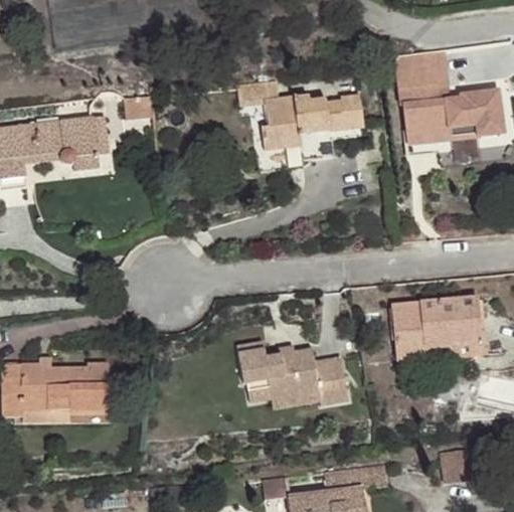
[(423,142),(451,140),(449,127),(478,124),(479,137),(504,134),(499,91),(464,95),(464,99),(450,100),(447,83),(402,89),(406,128),(422,127),(423,142)]
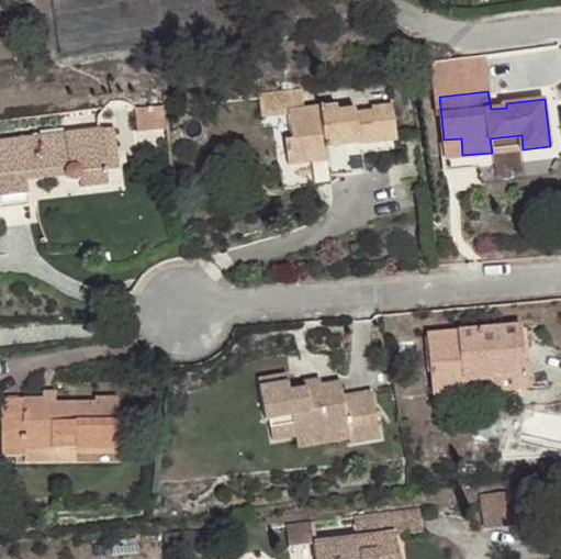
[(336,102),(290,109),(293,136),(284,136),(289,164),(282,165),(284,188),(334,181),(333,174),(367,170),(363,141),(397,136),(392,100),(372,103),(373,108),(337,113),(336,102)]
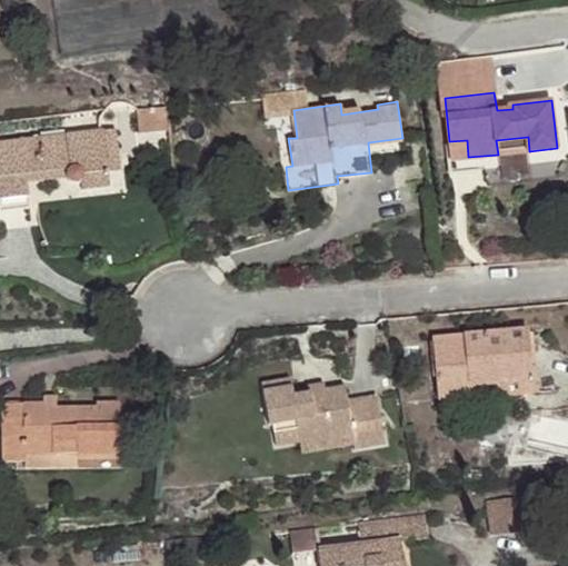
[(140,130),(169,127),(165,106),(138,109),(140,130)]
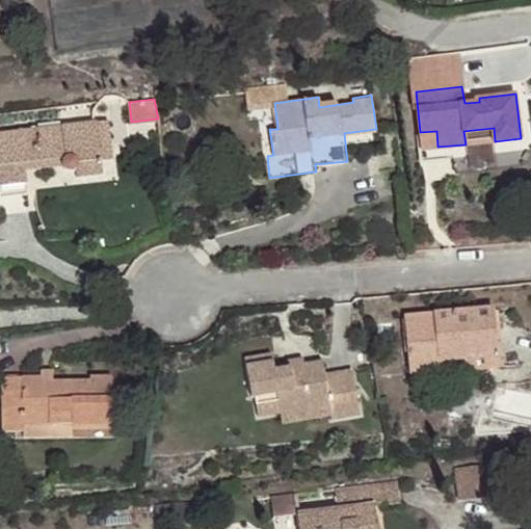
[(110,118),(98,120),(103,157),(115,157),(110,118)]
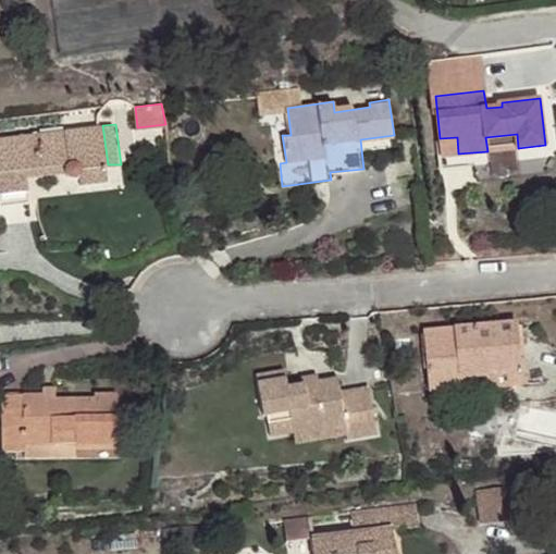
[(0,193),(32,189),(29,176),(28,168),(65,164),(65,172),(70,179),(82,176),(81,184),(110,181),(108,164),(102,125),(0,138),(0,193)]
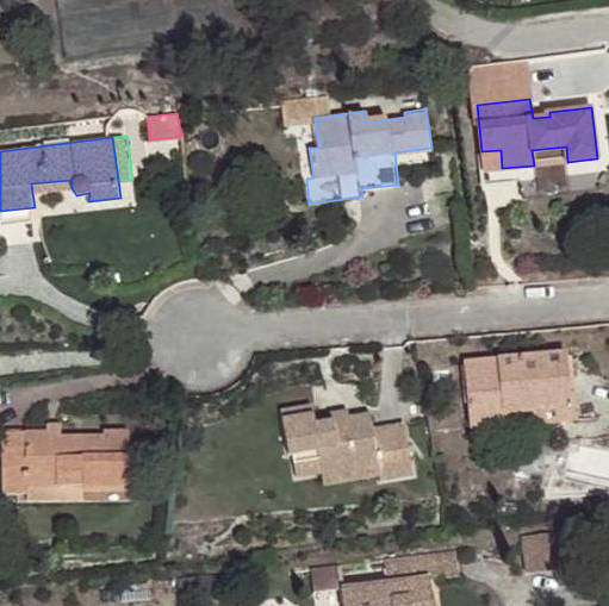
[(532,150),(534,166),(567,162),(566,147),(532,150)]
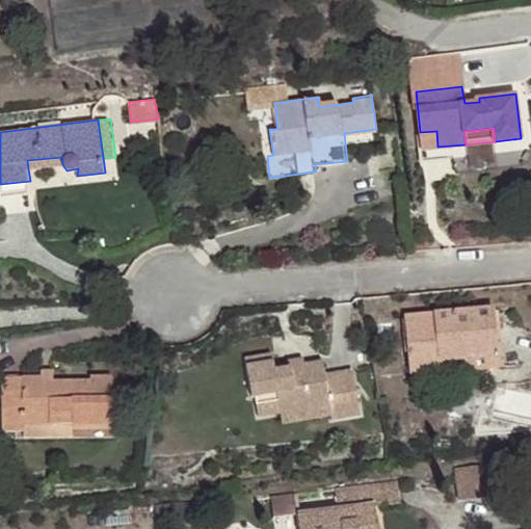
[(27,160),(28,168),(62,164),(62,157),(27,160)]
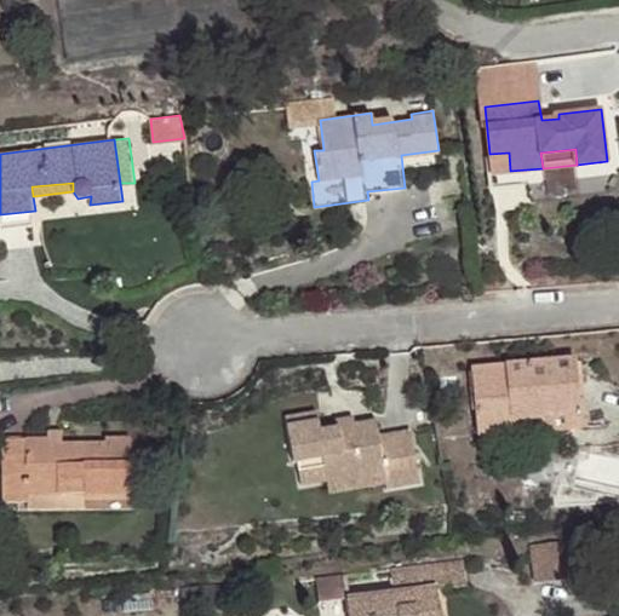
[(476,433),(514,430),(513,413),(579,409),(575,357),(471,364),(476,433)]
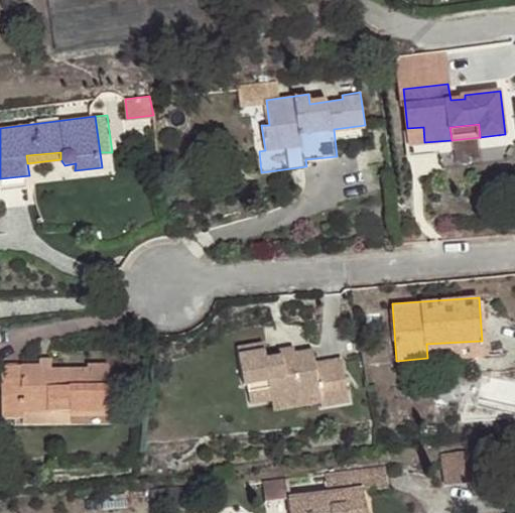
[(294,354),(281,357),(266,359),(264,341),(236,347),(244,384),(247,384),(251,401),(270,397),(299,392),(302,404),(320,400),(322,405),(348,400),(339,357),(315,362),(314,358),(295,362),(294,354)]
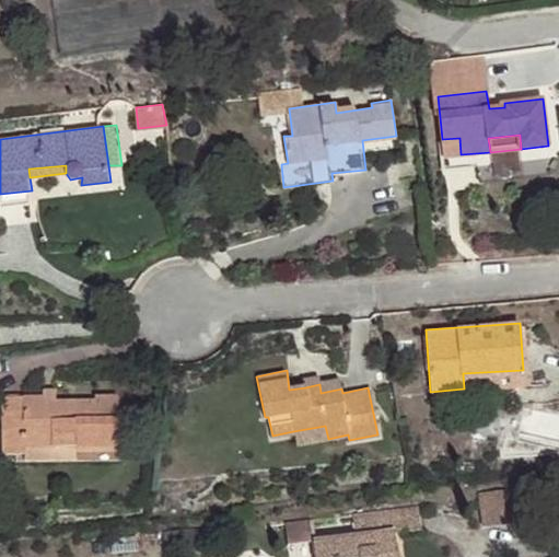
[(463,373),(464,389),(524,384),(523,370),(463,373)]
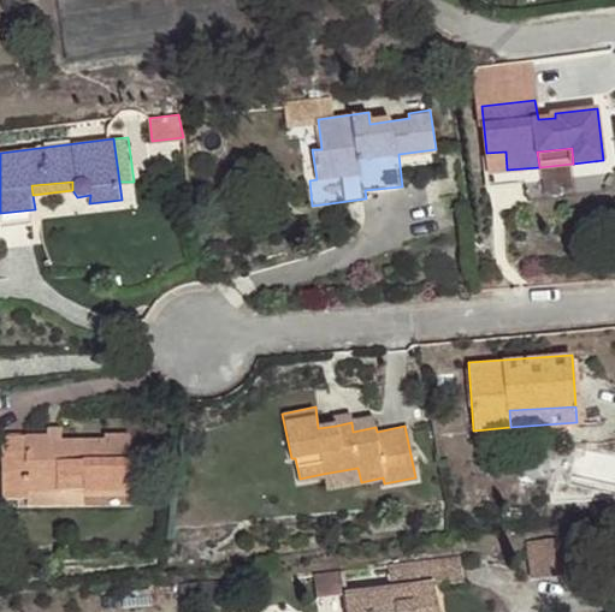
[(332,415),(336,426),(352,422),(349,411),(332,415)]
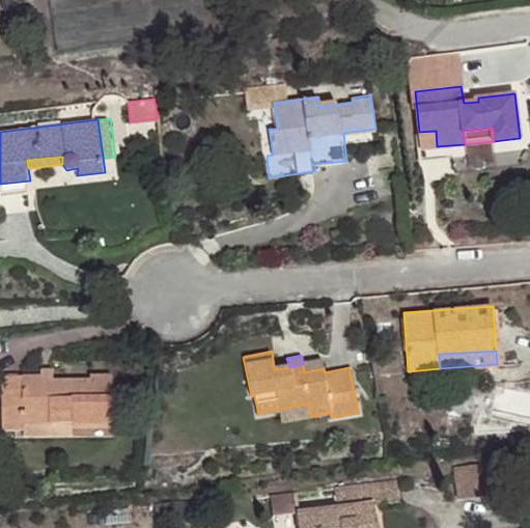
[(323,360),(303,364),(304,372),(324,368),(323,360)]
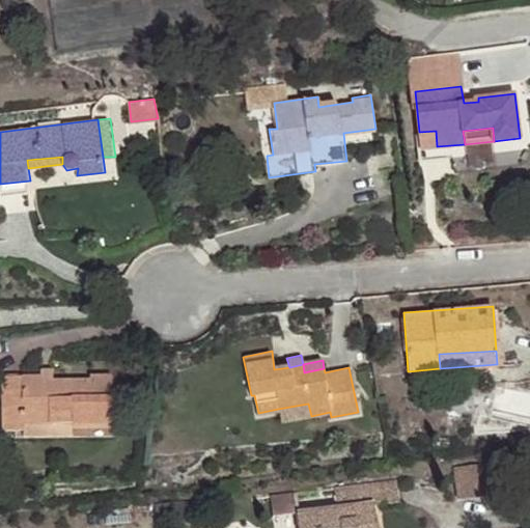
[(39,366),(39,373),(40,379),(52,378),(52,365),(39,366)]
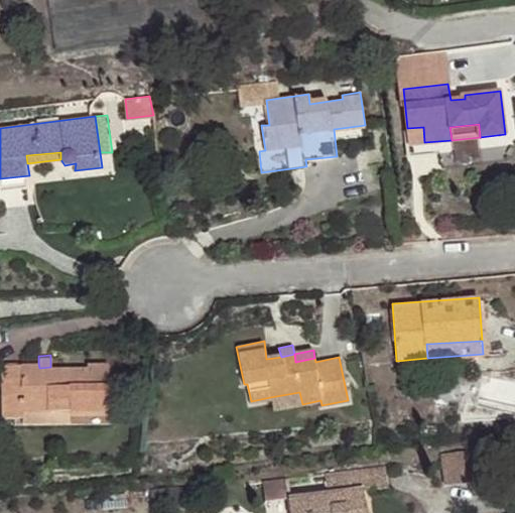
[(39,368),(38,363),(0,363),(0,416),(22,416),(21,409),(69,409),(108,409),(107,362),(85,363),(85,366),(50,367),(39,368)]
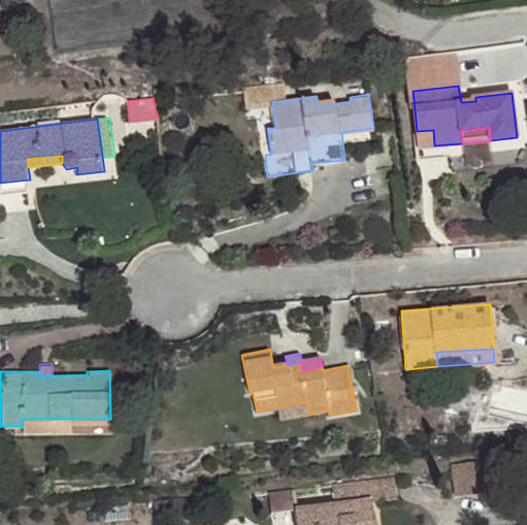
[(306,401),(276,406),(278,420),(309,414),(306,401)]
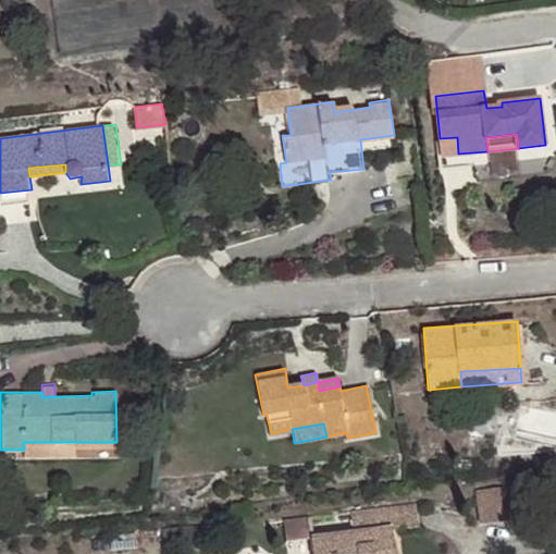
[(23,442),(24,450),(23,457),(74,457),(74,442),(23,442)]
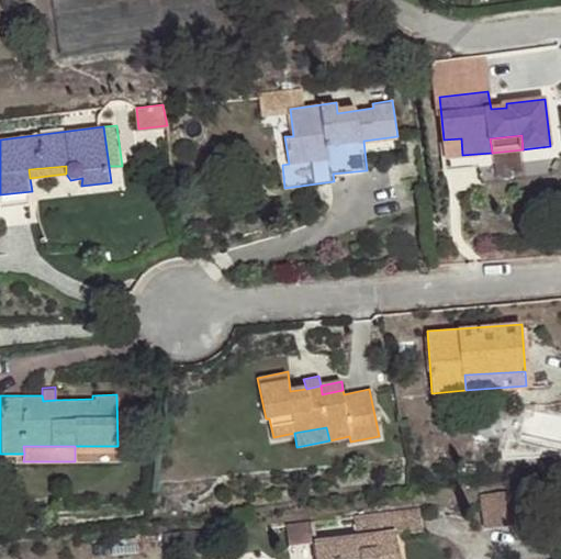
[(524,521),(520,487),(485,490),(487,524),(524,521)]
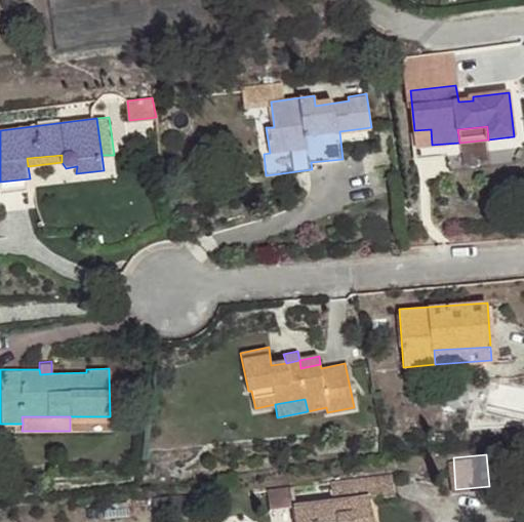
[(394,494),(391,473),(331,479),(333,500),(293,505),(295,521),(372,521),(370,496),(394,494)]
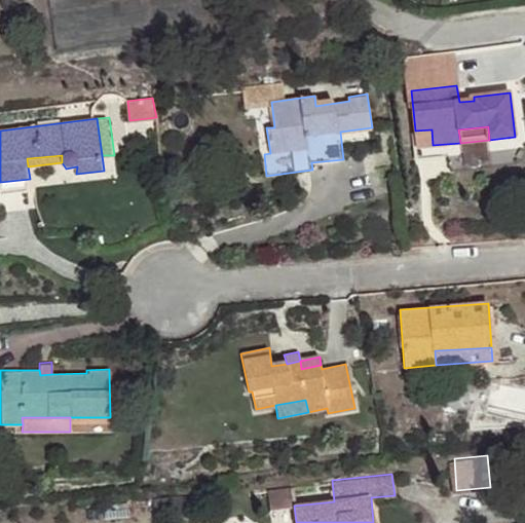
[(291,485),(273,487),(275,505),(294,501),(291,485)]
